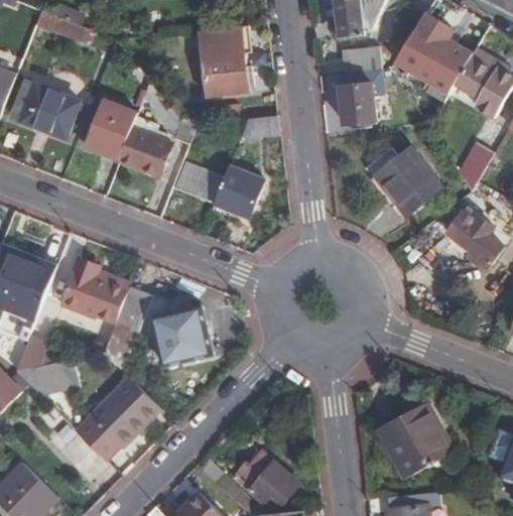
[(91,3),(80,0),(69,0),(65,12),(84,20),(91,3)]
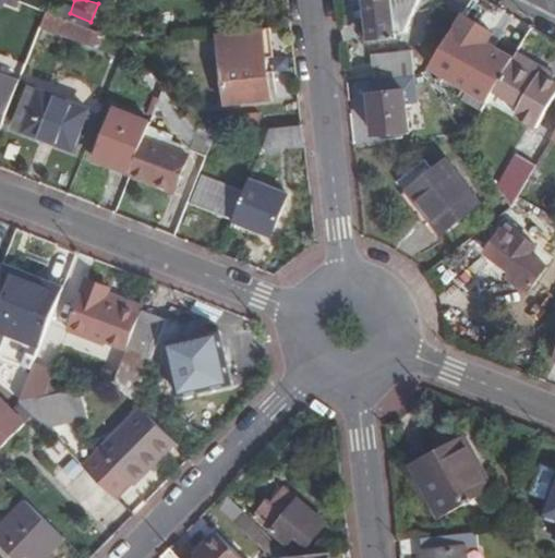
[(359,0),(364,43),(394,39),(394,33),(402,33),(414,0),(359,0)]
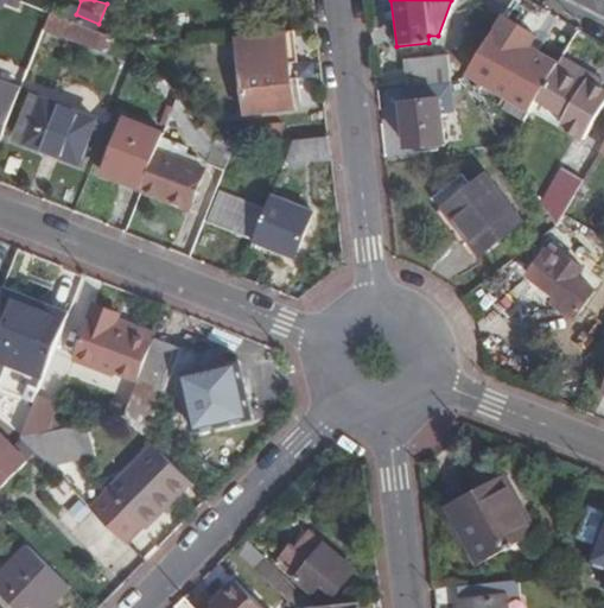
[(81,54),(89,30),(48,13),(38,38),(81,54)]
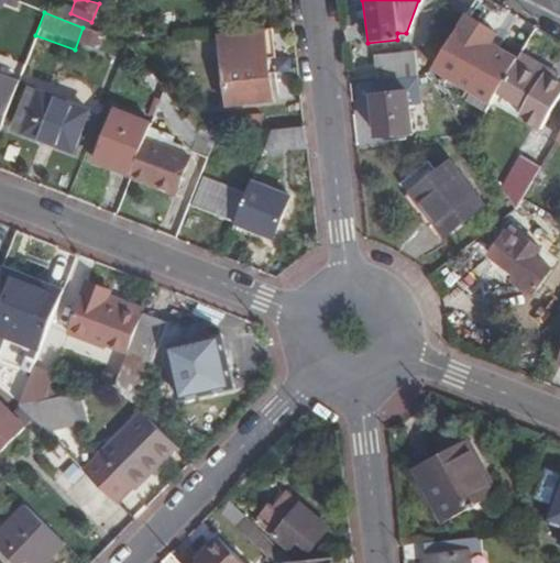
[(429,65),(490,103),(496,92),(511,70),(515,62),(489,45),(495,35),(463,15),(429,65)]
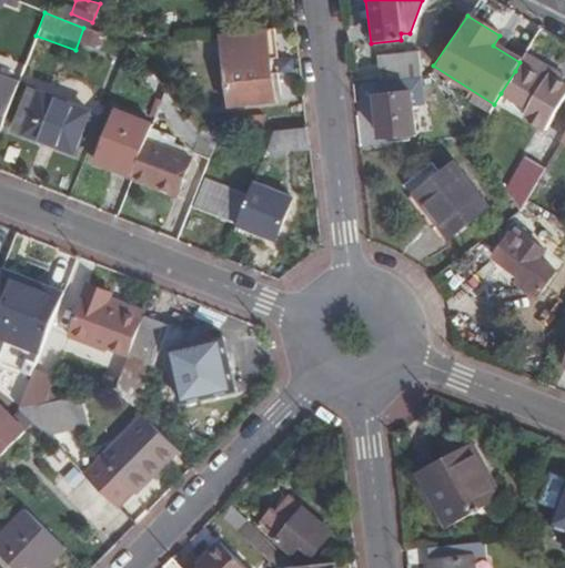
[(272,39),(271,29),(262,30),(263,40),(272,39)]
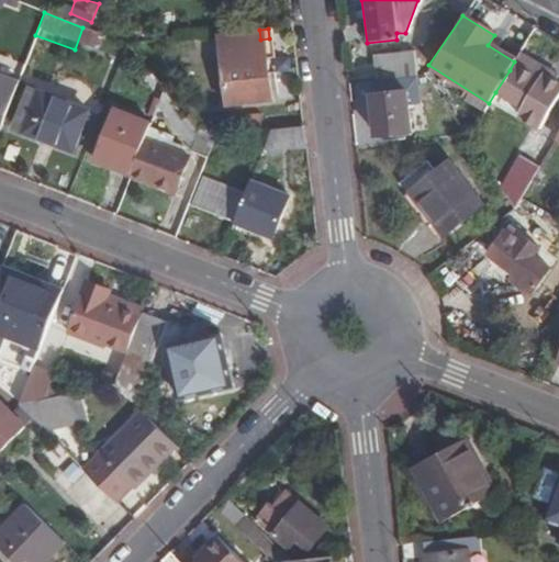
[(260,40),(259,30),(216,34),(225,102),(268,99),(260,40)]
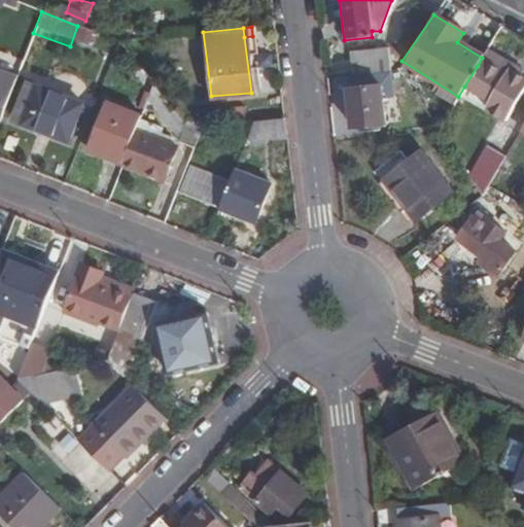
[(390,71),(390,47),(350,47),(350,72),(390,71)]
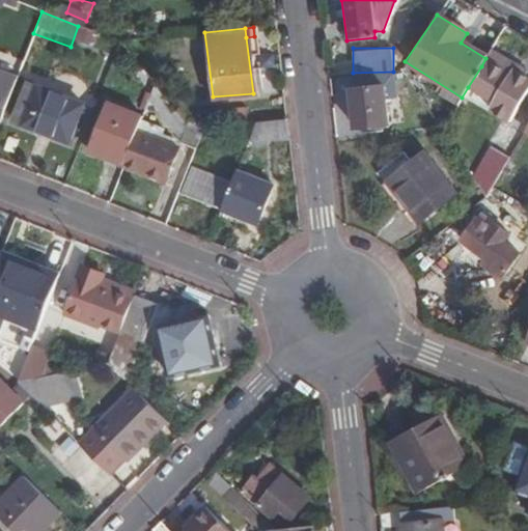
[(524,76),(489,53),(485,58),(481,66),(506,82),(511,73),(521,80),(524,76)]
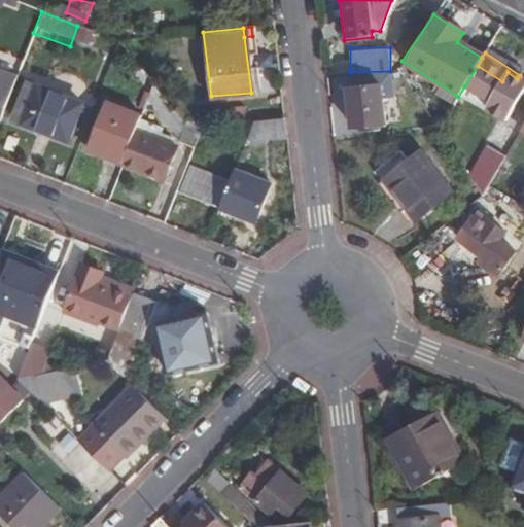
[(133,72),(149,95),(153,85),(138,66),(133,72)]
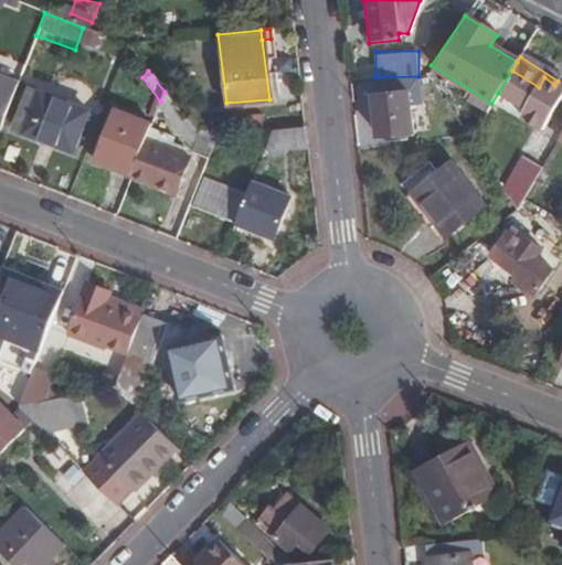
[(539,87),(512,71),(498,93),(525,109),(519,120),(540,134),(561,96),(561,89),(554,85),(544,77),(539,87)]
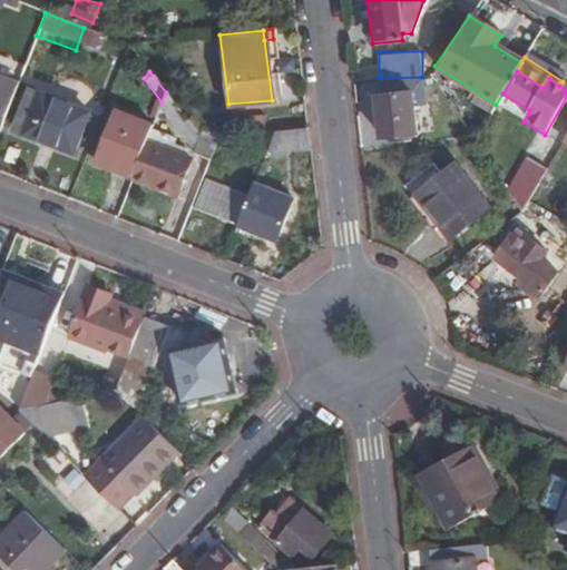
[(0,128),(8,108),(16,88),(0,81),(0,128)]
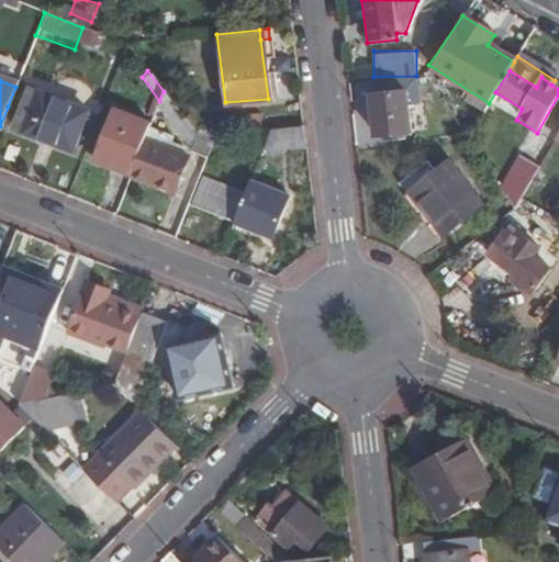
[(207,157),(215,135),(198,128),(196,132),(164,91),(159,101),(158,107),(190,146),(188,150),(207,157)]
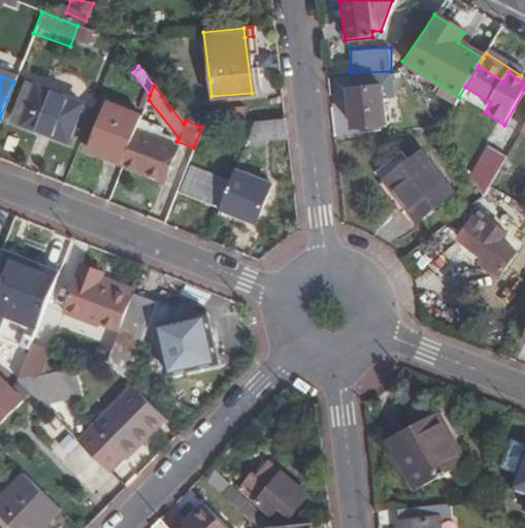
[(79,104),(35,88),(22,125),(65,141),(79,104)]
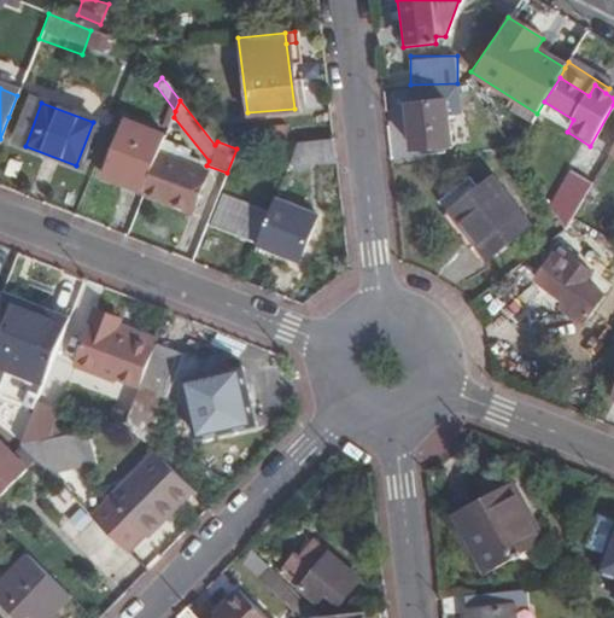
[(445,145),(442,103),(404,106),(409,149),(445,145)]
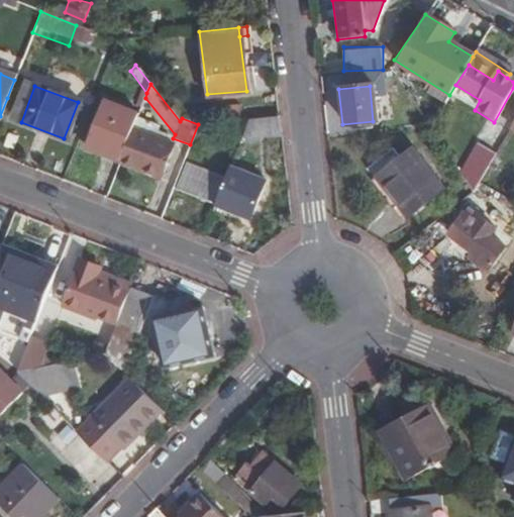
[(86,149),(120,162),(132,130),(137,117),(104,103),(86,149)]
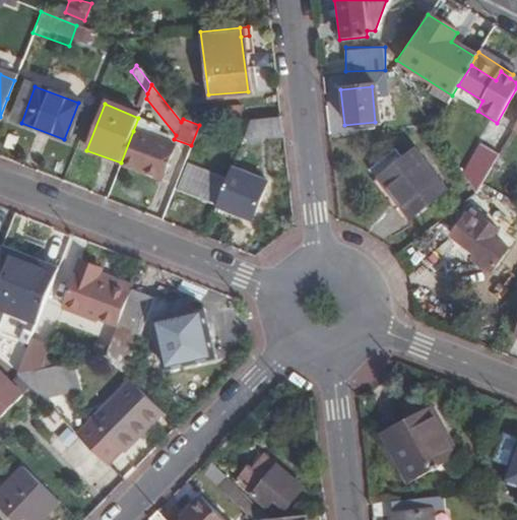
[(241,138),(280,137),(277,117),(248,120),(241,138)]
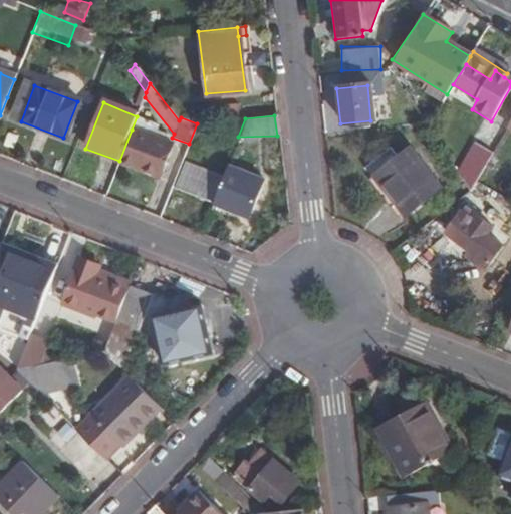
[(143,135),(132,130),(119,161),(118,164),(158,177),(171,145),(164,142),(166,136),(155,131),(157,126),(147,122),(143,135)]
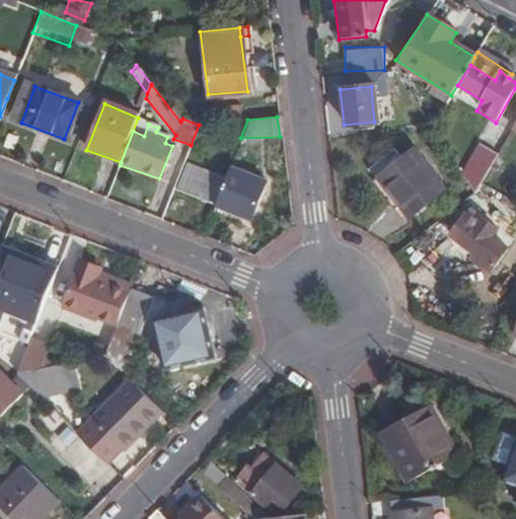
[(444,191),(412,149),(376,175),(408,217),(444,191)]
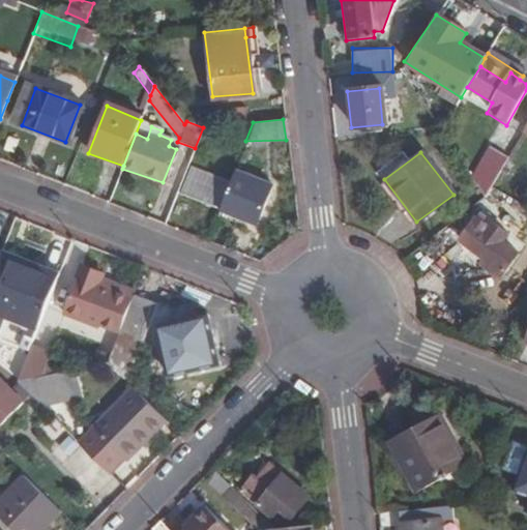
[(489,153),(471,179),(481,194),(489,182),(502,160),(489,153)]
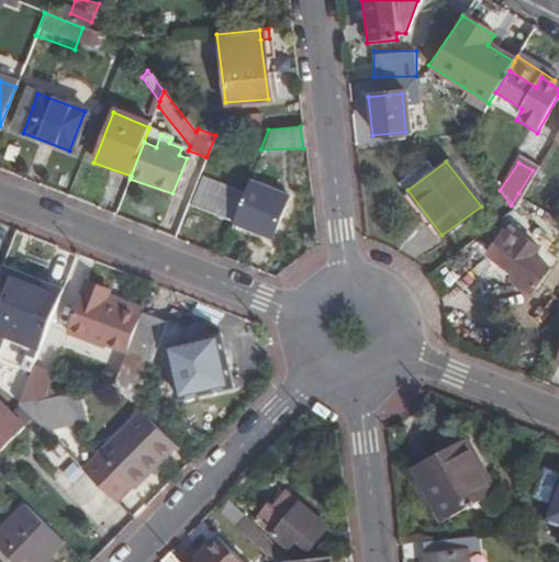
[(237,192),(198,178),(187,205),(226,221),(237,192)]
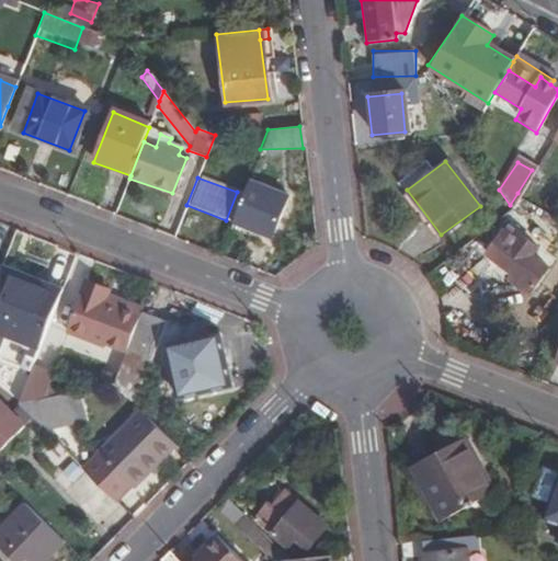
[(286,199),(247,184),(231,224),(271,238),(286,199)]
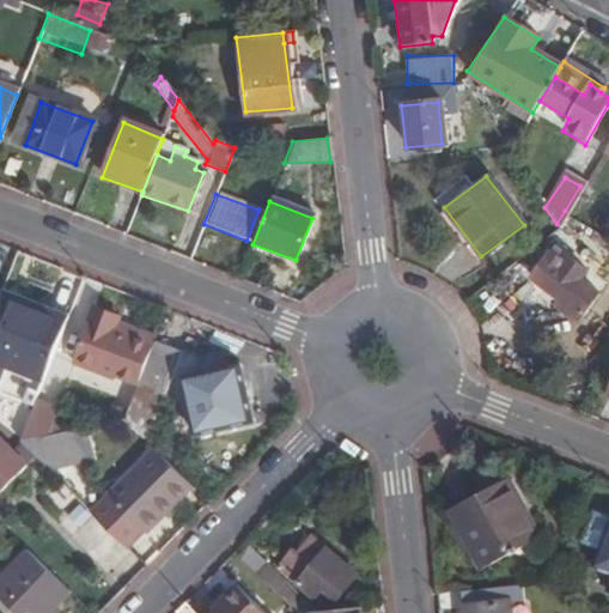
[(608,216),(596,206),(588,218),(608,232),(608,216)]
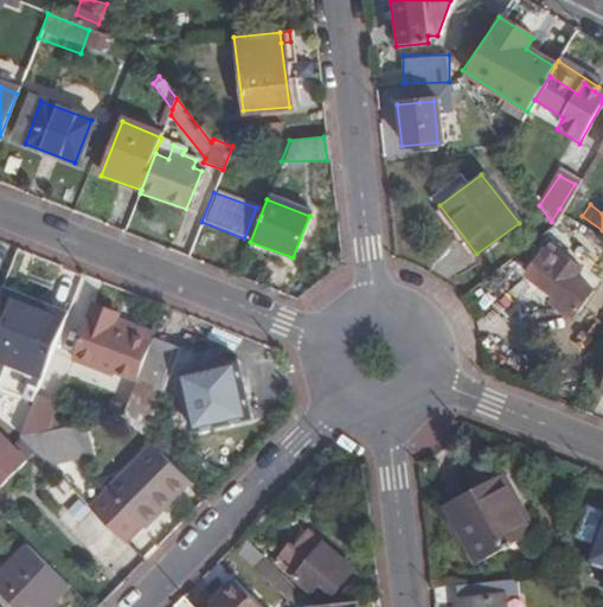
[(575,211),(571,216),(602,236),(602,230),(582,216),(575,211)]
